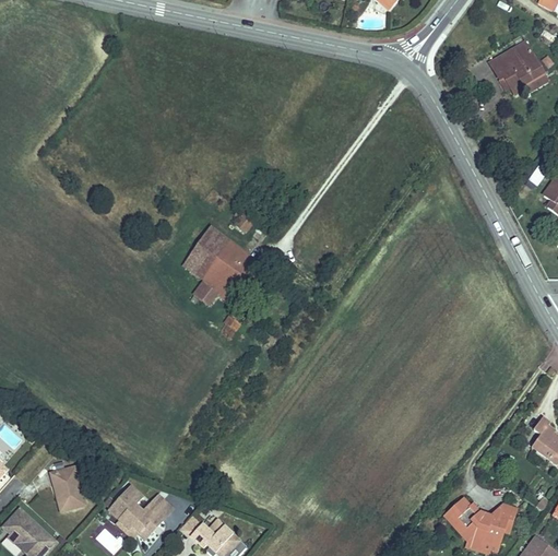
[(377,0),(387,9),(394,0),(377,0)]
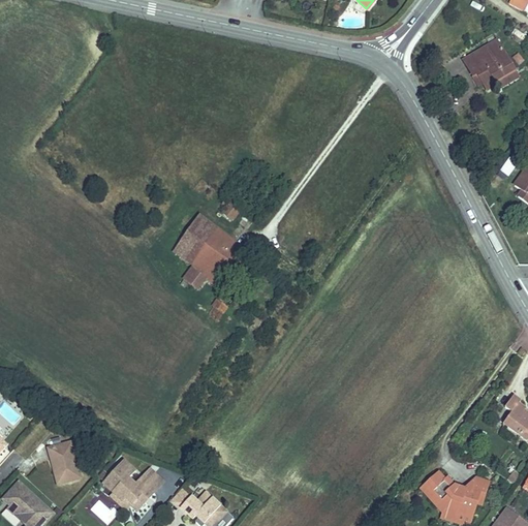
[(508,0),(508,1),(527,10),(527,0),(508,0)]
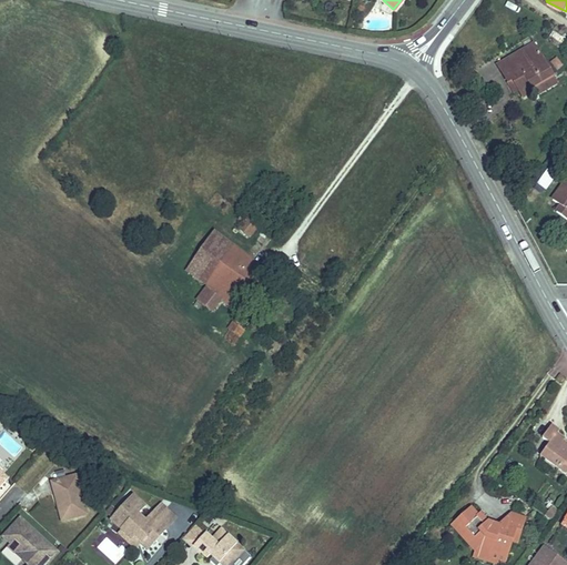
[(556,81),(533,41),(497,62),(513,89),(517,87),(522,94),(533,88),(535,92),(556,81)]
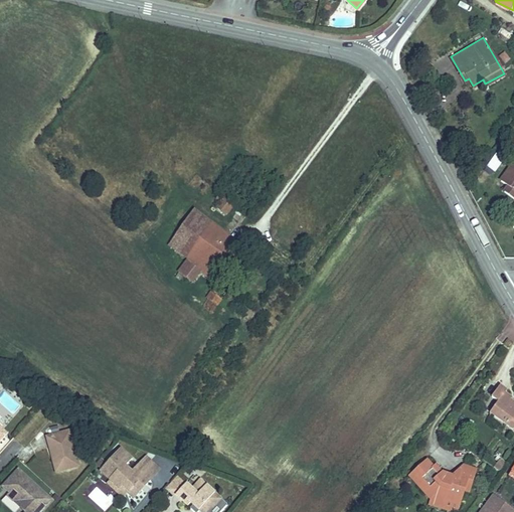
[(513,161),(513,160),(500,178),(508,183),(504,189),(513,196),(513,161)]
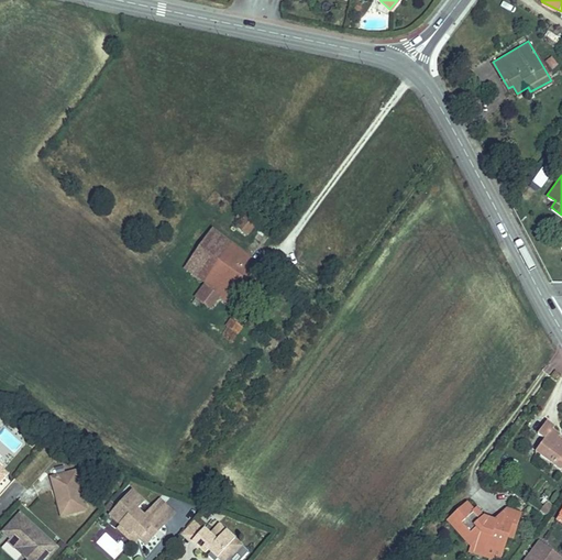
[(235,223),(246,232),(254,222),(243,213),(235,223)]
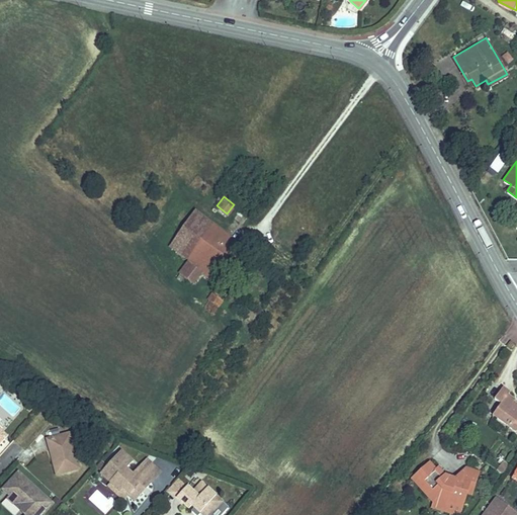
[(187,257),(211,223),(193,209),(168,244),(187,257)]
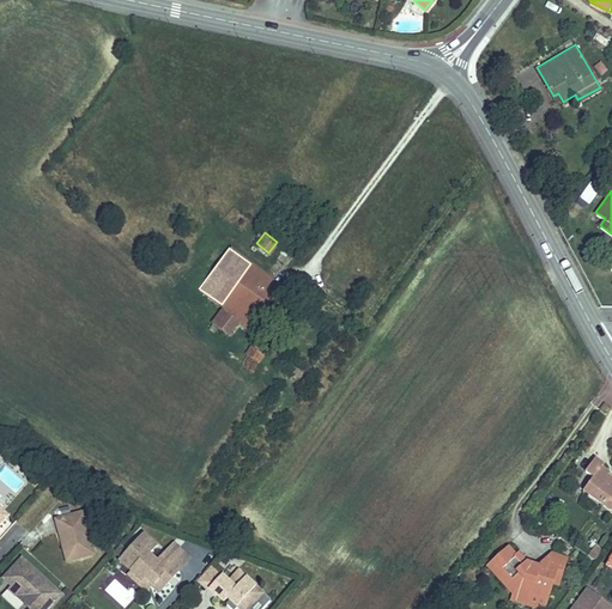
[(237,321),(249,329),(280,285),(250,263),(222,304),(223,305),(211,322),(216,326),(228,334),(237,321)]
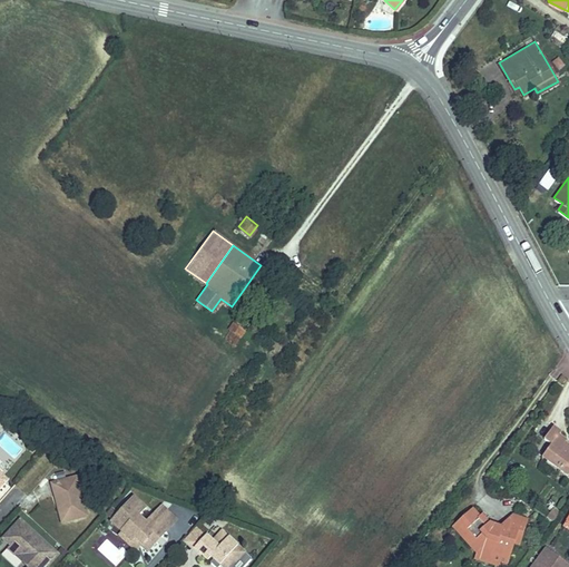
[(228,328),(238,335),(244,328),(233,321),(228,328)]
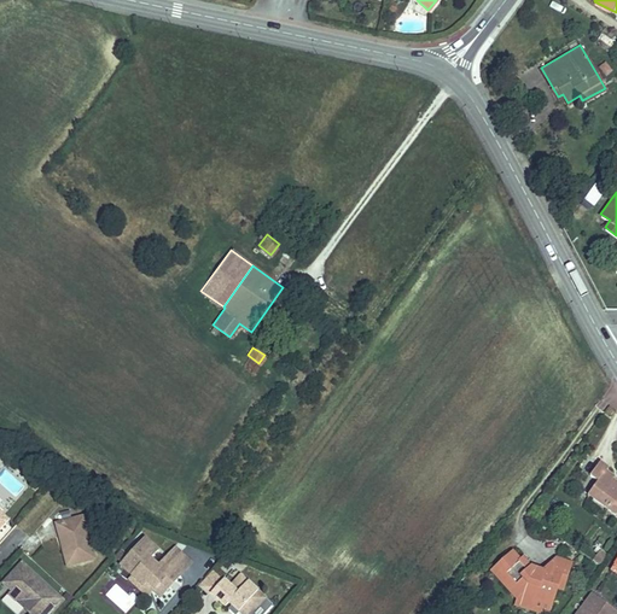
[(604,409),(610,414),(615,408),(609,403),(604,409)]
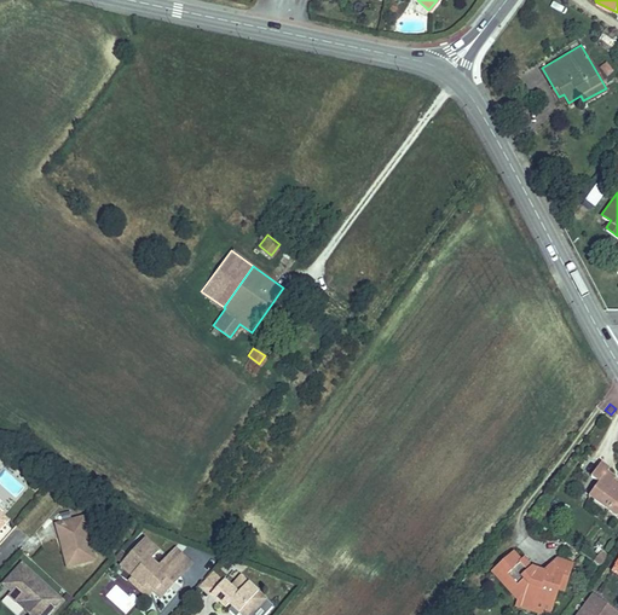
[(593,497),(617,514),(617,512),(617,511),(617,482),(612,479),(613,476),(605,470),(608,466),(600,460),(590,474),(598,480),(588,493),(589,494),(593,497)]
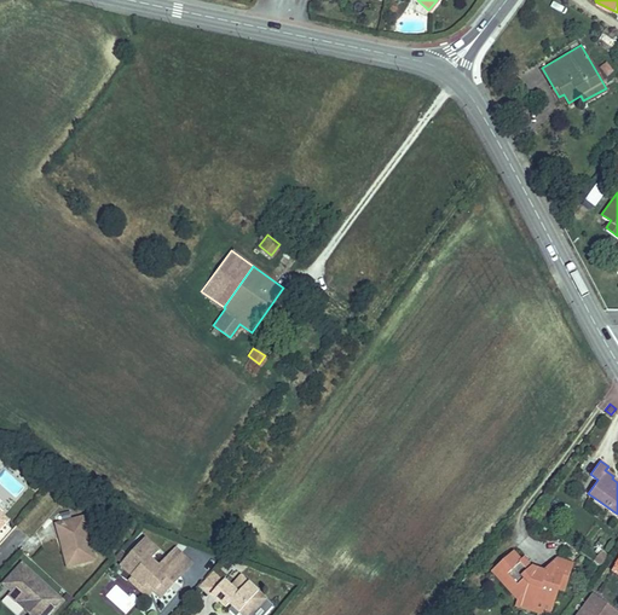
[(63,547),(67,563),(94,556),(82,515),(56,522),(59,534),(62,534),(65,547),(63,547)]
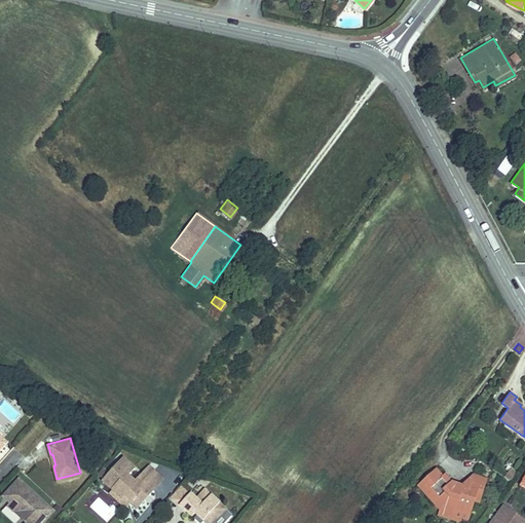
[(102,479),(111,488),(120,496),(123,492),(130,498),(129,499),(129,500),(136,506),(145,496),(142,493),(145,490),(148,492),(162,477),(149,464),(135,480),(126,473),(133,465),(122,456),(102,479)]
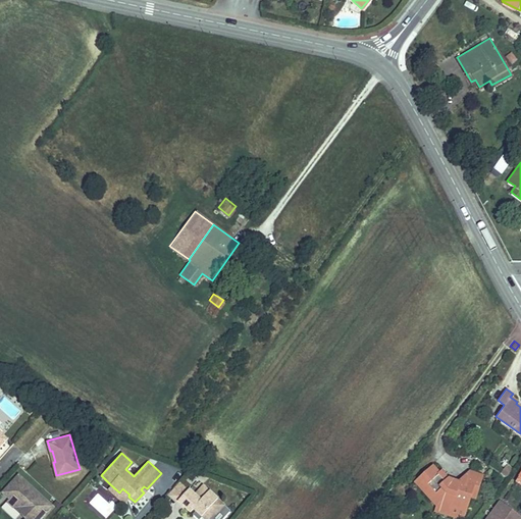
[(96,468),(100,472),(106,466),(102,462),(96,468)]
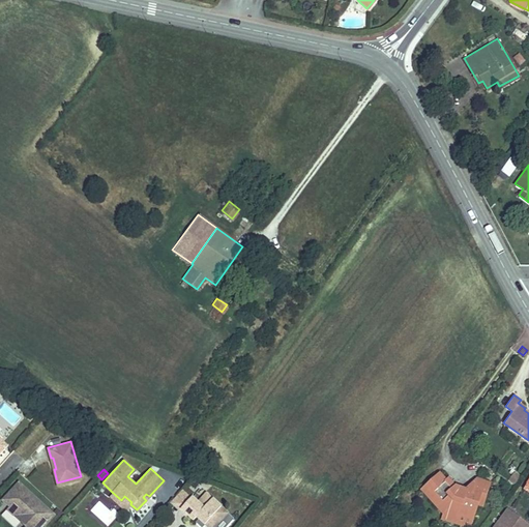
[(507,478),(513,482),(520,474),(513,469),(507,478)]
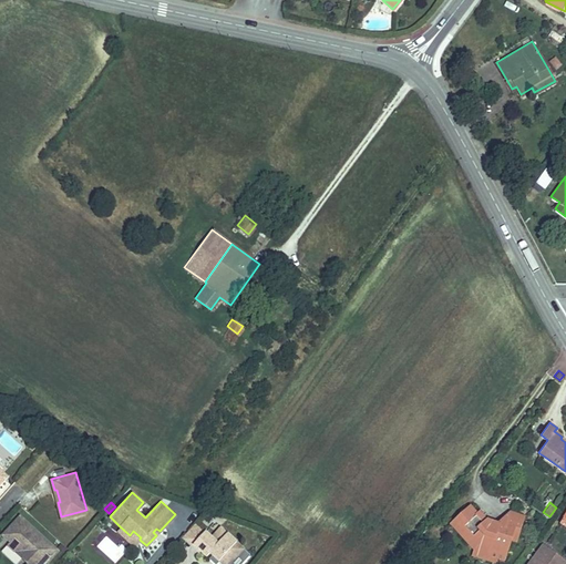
[(472,552),(487,557),(491,547),(505,552),(510,537),(513,529),(518,530),(523,514),(510,510),(497,522),(496,525),(492,524),(486,519),(479,510),(476,512),(470,504),(462,511),(465,514),(456,522),(464,531),(461,533),(473,546),(472,552)]
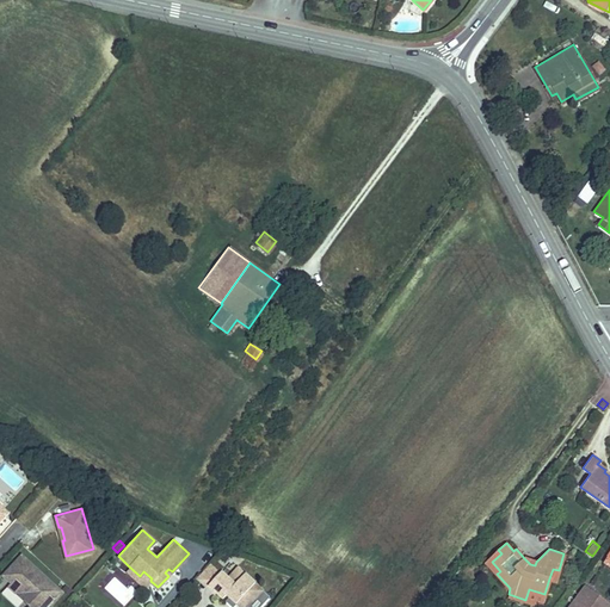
[(485,562),(497,574),(500,571),(492,562),(501,553),(498,550),(485,562)]
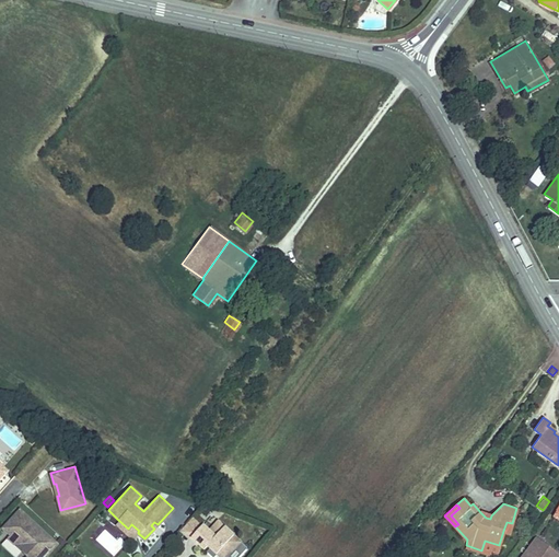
[(38,556),(55,541),(19,508),(2,526),(9,532),(20,542),(22,540),(26,544),(21,549),(26,554),(23,556),(38,556)]
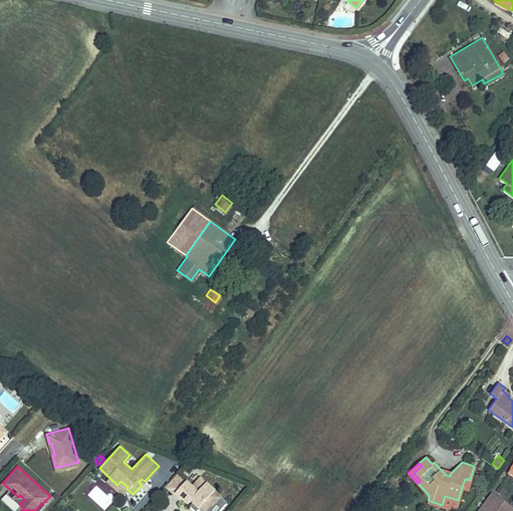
[(180,500),(182,498),(175,491),(186,480),(177,472),(164,485),(180,500)]
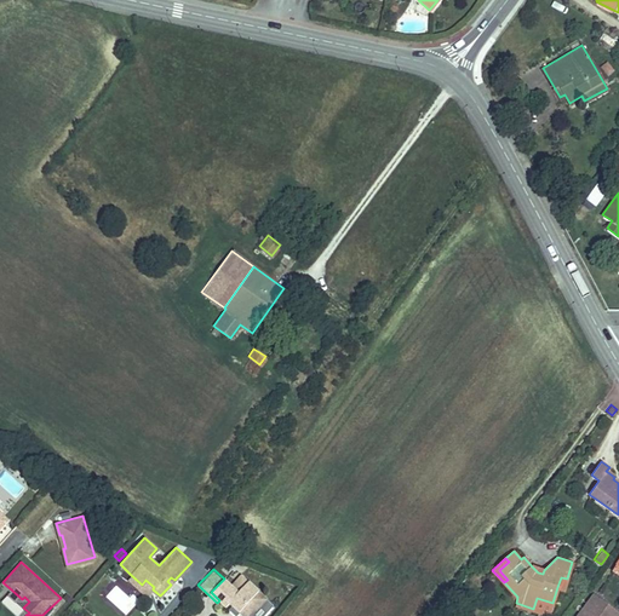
[(244,615),(247,615),(265,597),(241,574),(230,585),(224,579),(211,592),(219,600),(225,605),(229,602),(231,604),(228,608),(235,615),(239,611),(244,615)]
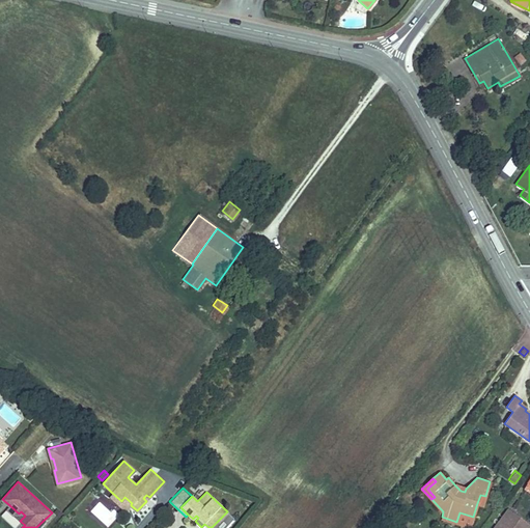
[(110,496),(126,510),(131,505),(131,504),(132,503),(124,497),(121,501),(112,493),(110,496)]
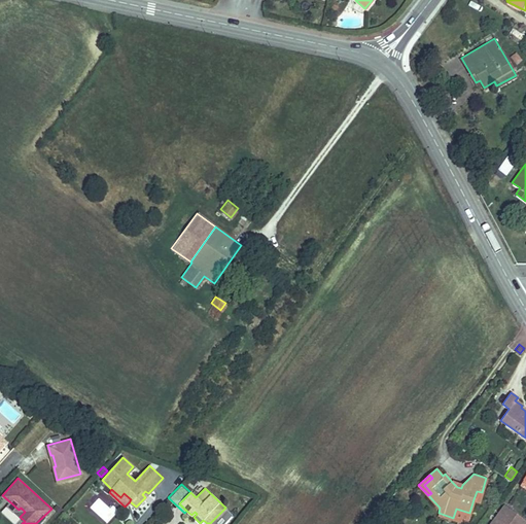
[(20,517),(25,512),(21,508),(19,510),(8,500),(0,510),(14,523),(20,517)]
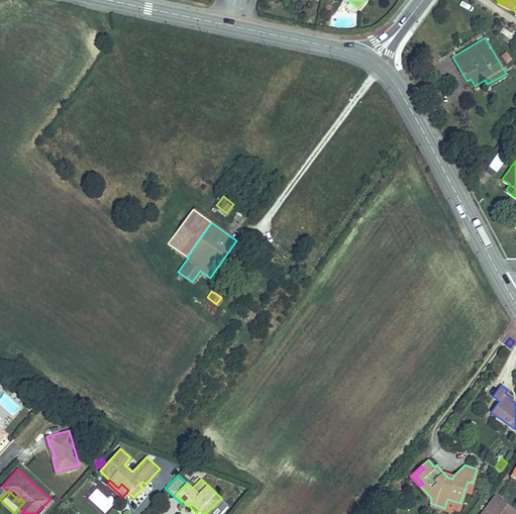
[(515,513),(515,509),(495,494),(480,513),(515,513)]
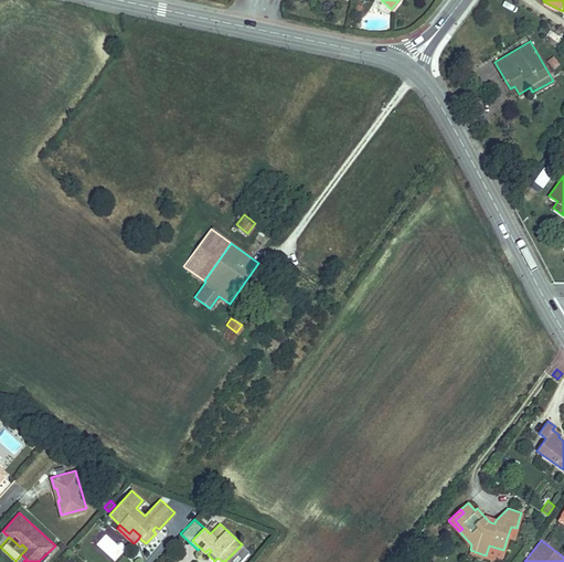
[(215,561),(237,561),(248,551),(242,544),(225,561),(222,561),(217,558),(214,561),(215,561)]
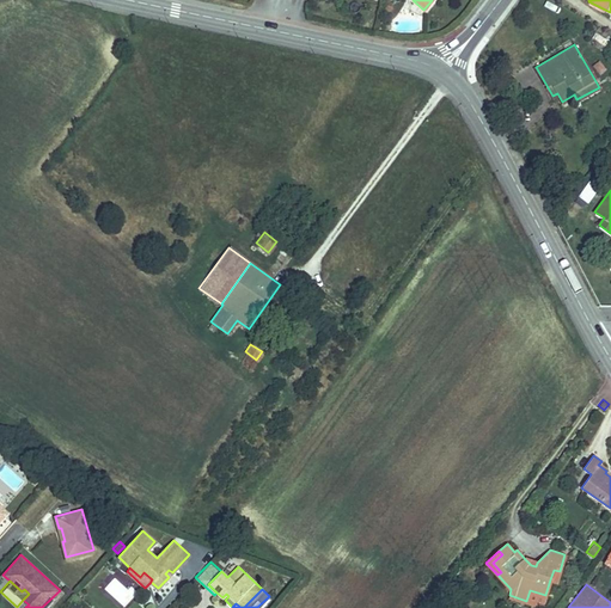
[(526,601),(542,606),(545,595),(530,590),(526,601)]
